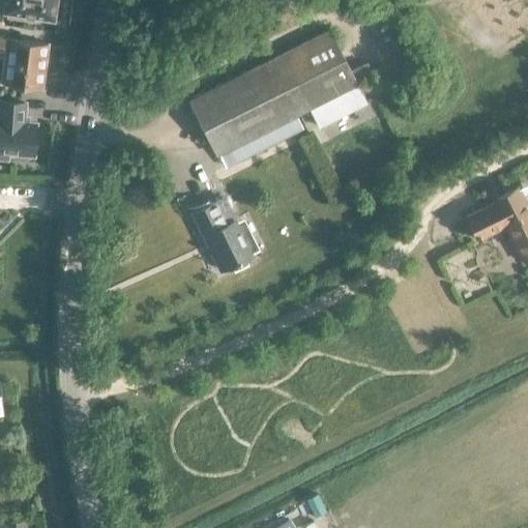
[(0,0),(0,9),(5,10),(5,12),(5,15),(7,15),(7,13),(9,15),(9,19),(35,22),(36,18),(53,21),(55,21),(55,19),(57,4),(58,4),(58,1),(57,1),(57,0),(0,0)]
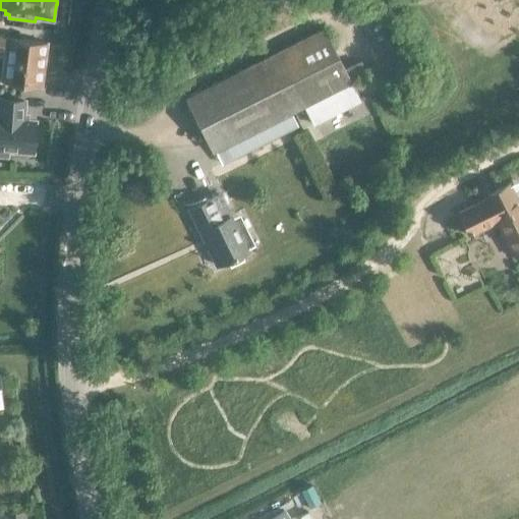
[(315,125),(361,103),(352,84),(369,75),(363,62),(345,70),(325,29),(279,52),(306,108),(315,125)]
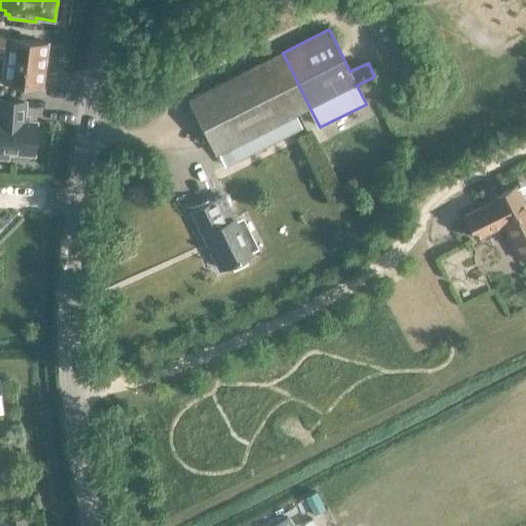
[(0,55),(2,56),(4,45),(7,46),(3,85),(43,90),(50,44),(4,39),(5,35),(0,34),(0,55)]
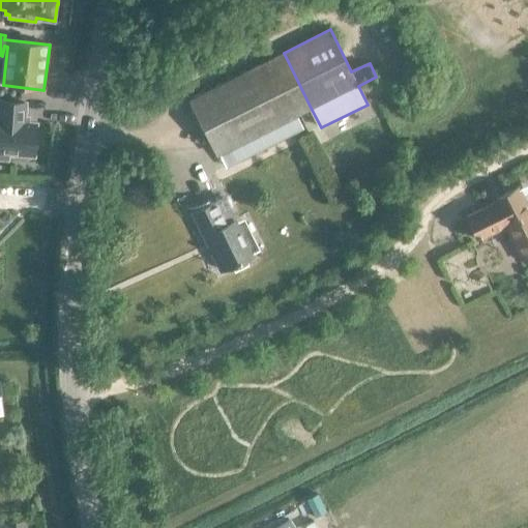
[(312,110),(284,53),(237,77),(191,99),(218,155),(238,146),(245,159),(304,130),(297,116),(312,110)]
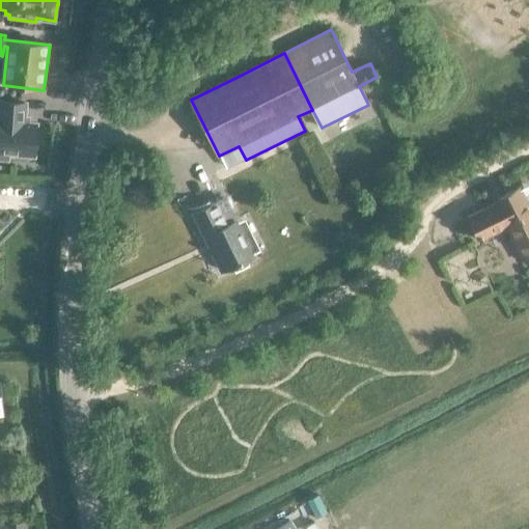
[(9,155),(35,157),(37,126),(23,124),(23,118),(25,118),(26,105),(1,103),(0,115),(0,161),(9,162),(9,155)]
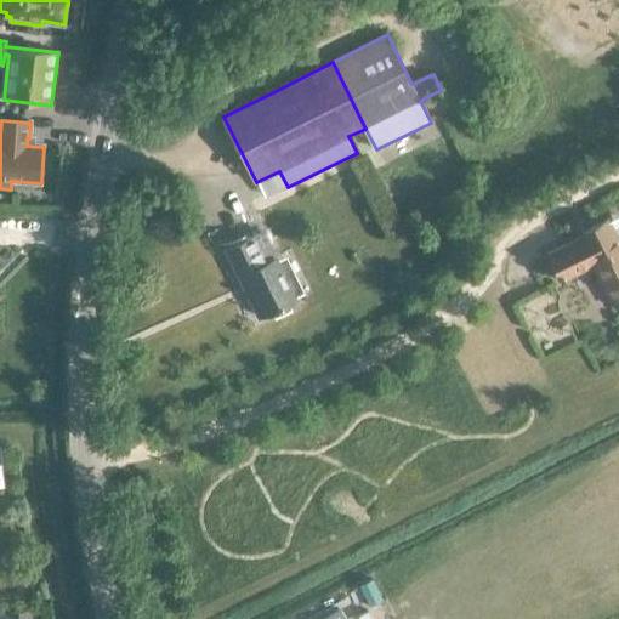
[(614,311),(618,308),(618,243),(609,223),(578,239),(580,243),(547,259),(562,287),(594,270),(614,311)]
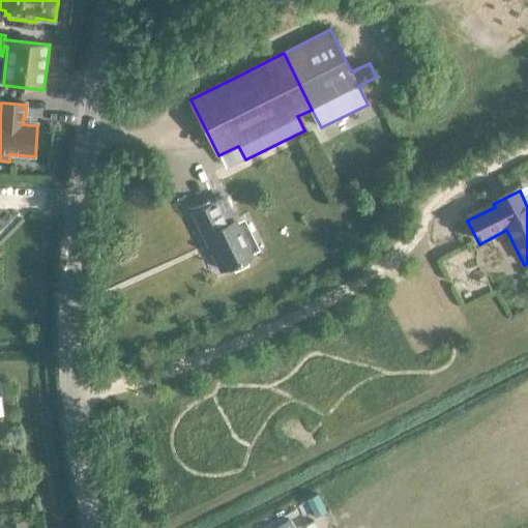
[(224,271),(254,257),(225,200),(196,214),(224,271)]
